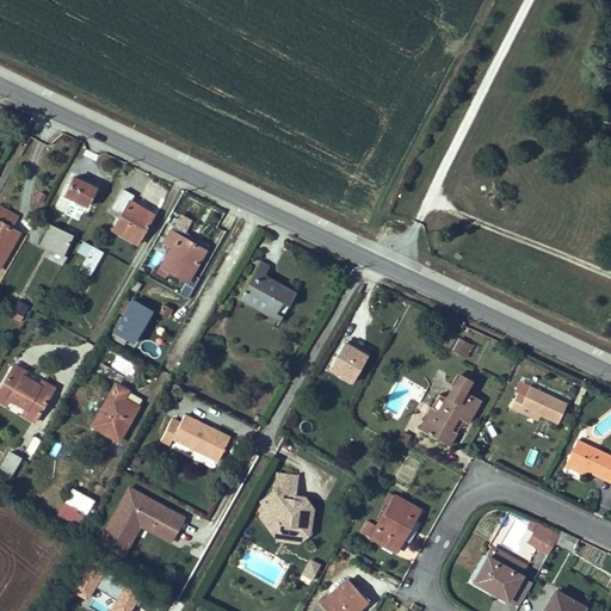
[(96,187),(73,176),(63,195),(87,205),(96,187)]
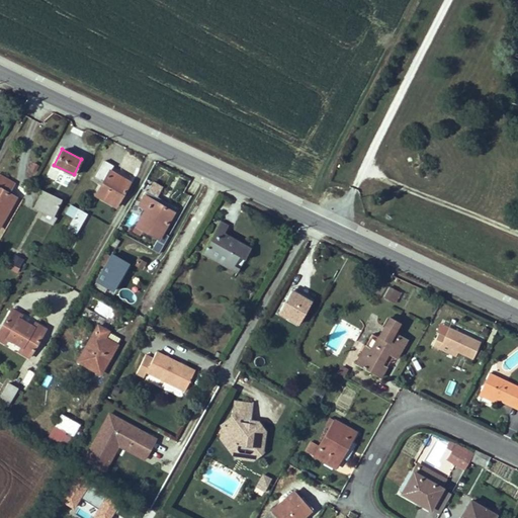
[(110,170),(113,165),(104,160),(95,176),(102,181),(95,194),(115,206),(130,181),(110,170)]
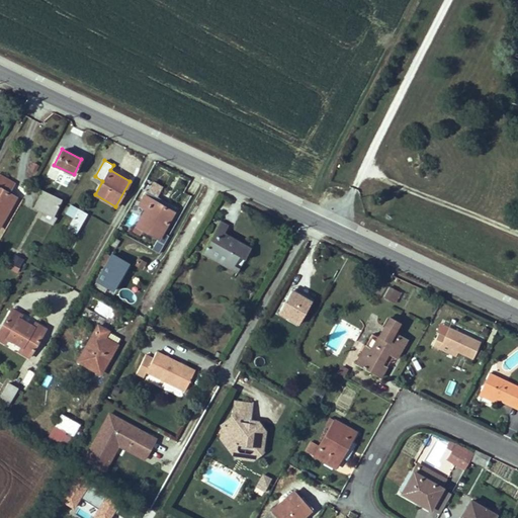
[(13,183),(0,174),(0,213),(11,194),(8,192),(13,183)]
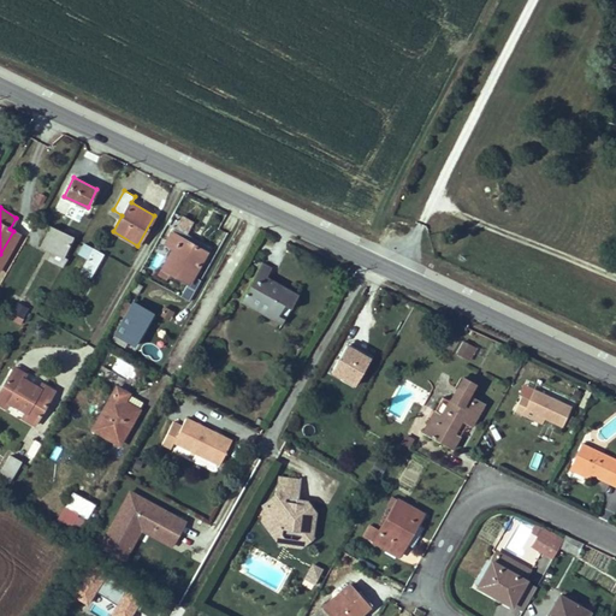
[(73,236),(51,225),(41,246),(53,252),(54,249),(65,254),(73,236)]
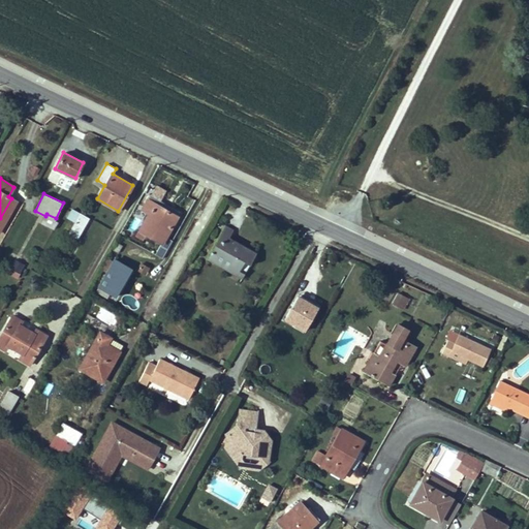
[(150,195),(148,199),(177,216),(179,213),(150,195)]
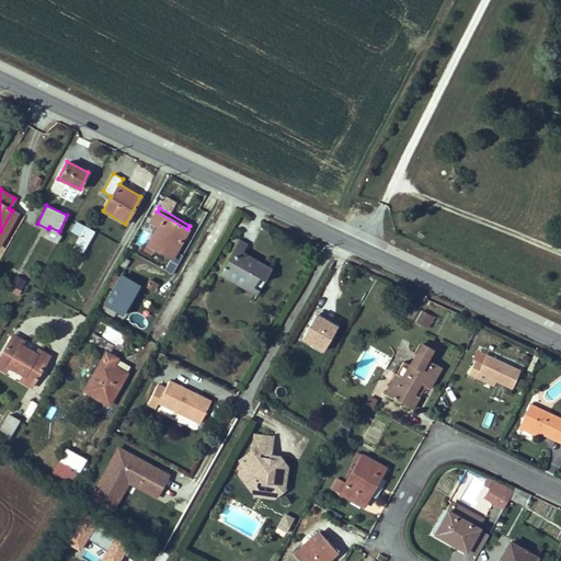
[(0,243),(18,213),(12,210),(0,231),(0,243)]
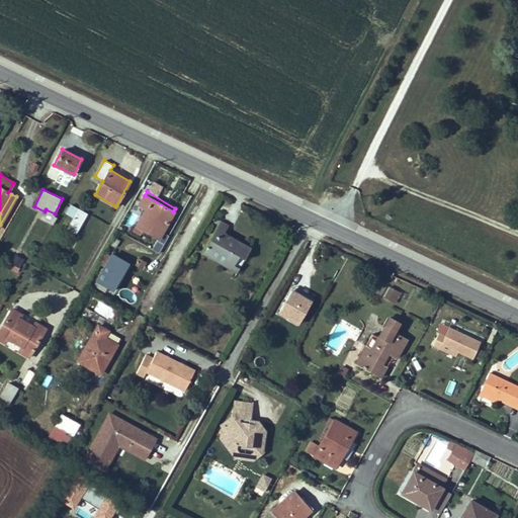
[(146,208),(137,226),(143,229),(158,238),(173,211),(145,195),(140,204),(146,208)]
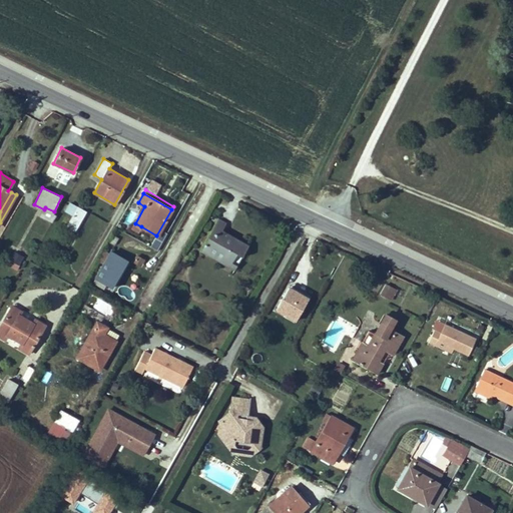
[(65,211),(72,215),(77,206),(70,202),(65,211)]
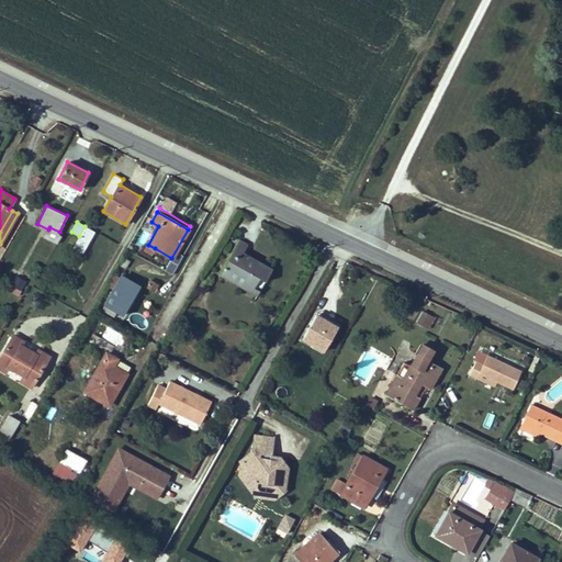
[(94,232),(85,226),(79,236),(74,248),(82,254),(94,232)]
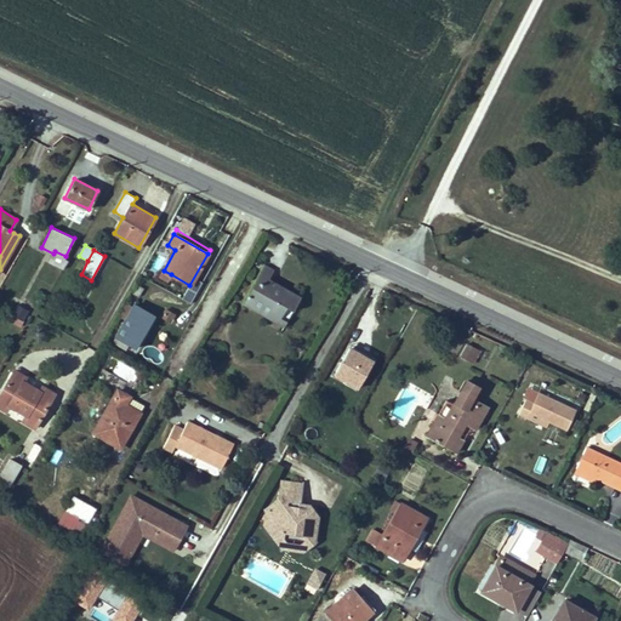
[(292,311),(300,298),(273,283),(271,286),(266,283),(268,280),(274,269),(265,265),(243,302),(251,307),(255,303),(280,317),(286,307),(292,311)]
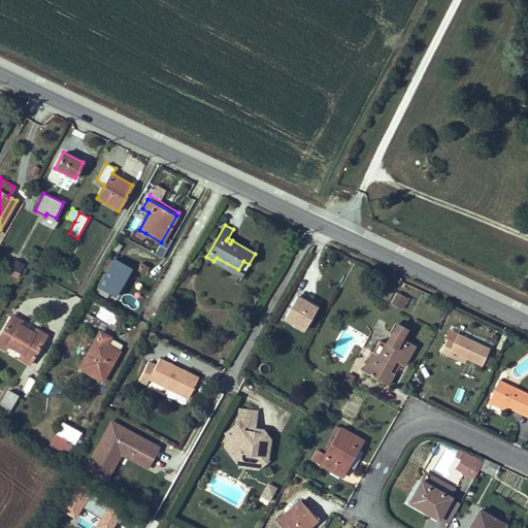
[(142,238),(145,233),(139,230),(136,234),(142,238)]
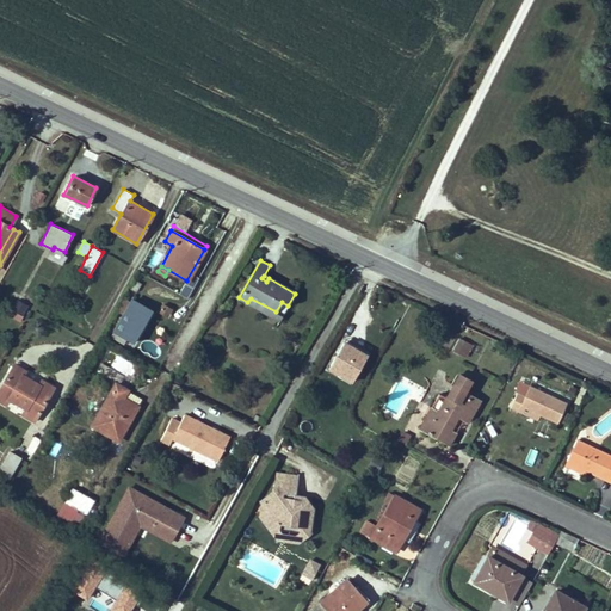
[(141,284),(136,281),(131,288),(137,291),(141,284)]
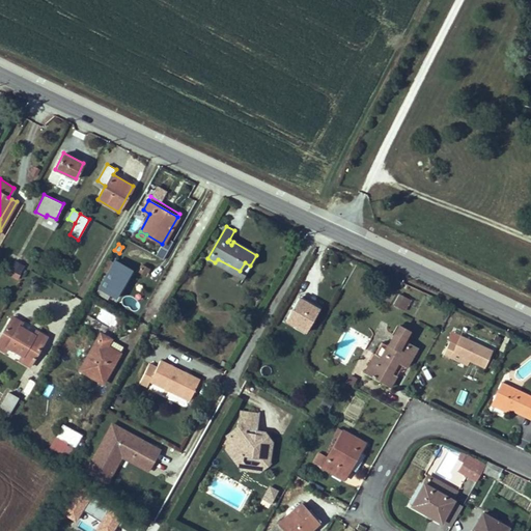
[(29,262),(12,253),(9,259),(26,269),(29,262)]
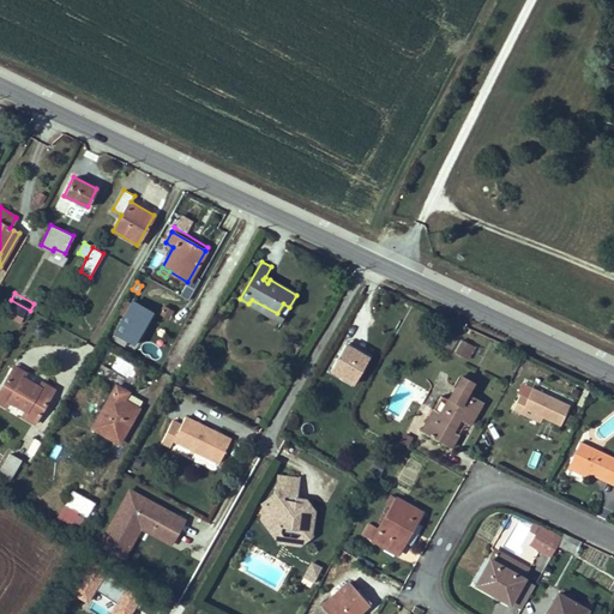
[(277,313),(252,300),(248,304),(281,323),(283,318),(277,313)]
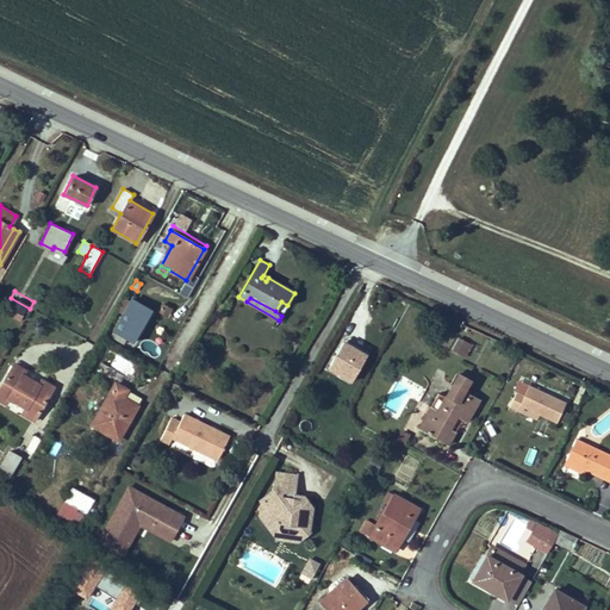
[(123,312),(113,330),(134,342),(151,311),(131,299),(129,302),(124,299),(118,309),(123,312)]
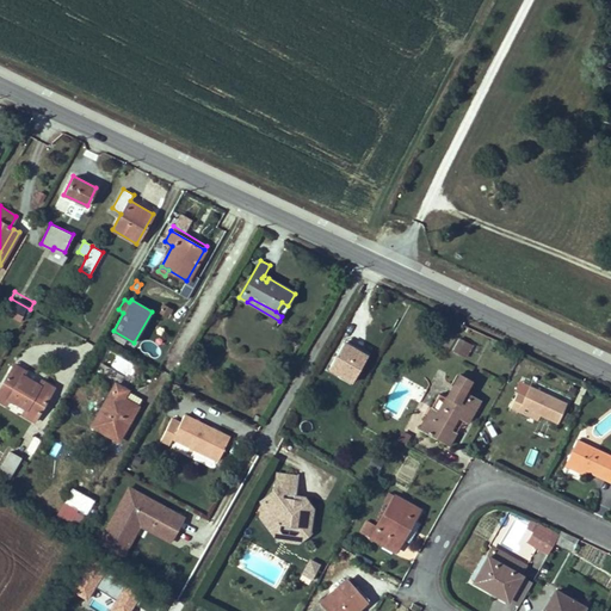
[(171,310),(164,306),(160,312),(167,315),(171,310)]
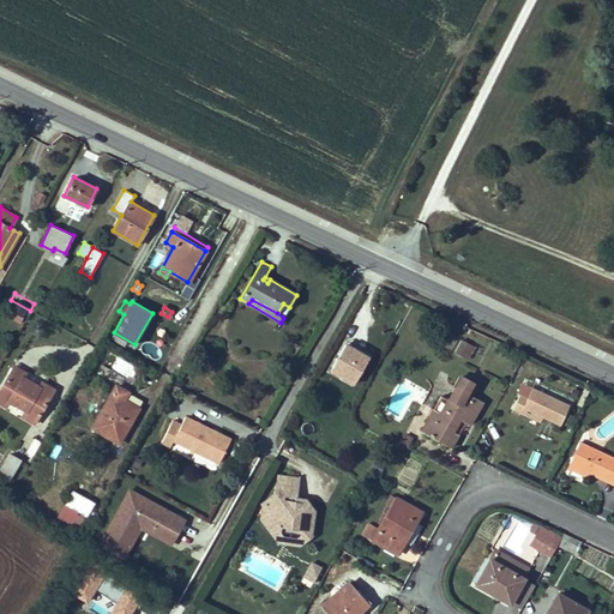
[(112,337),(132,349),(134,344),(114,332),(124,314),(119,311),(104,337),(110,341),(112,337)]
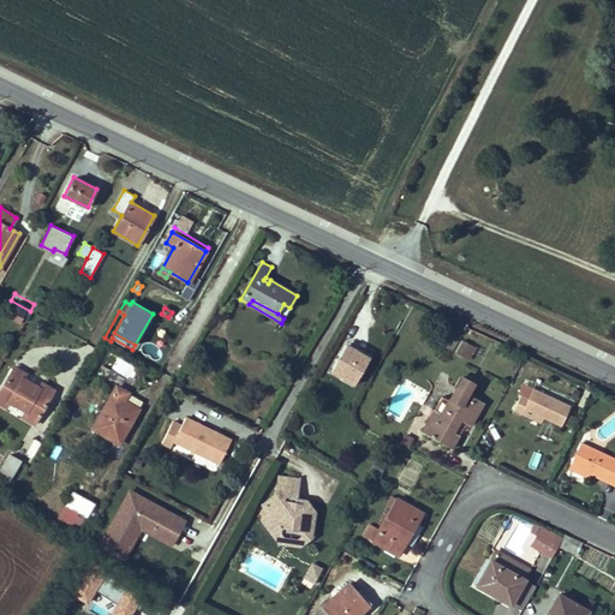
[(475,347),(463,340),(457,352),(465,357),(469,350),(472,351),(475,347)]
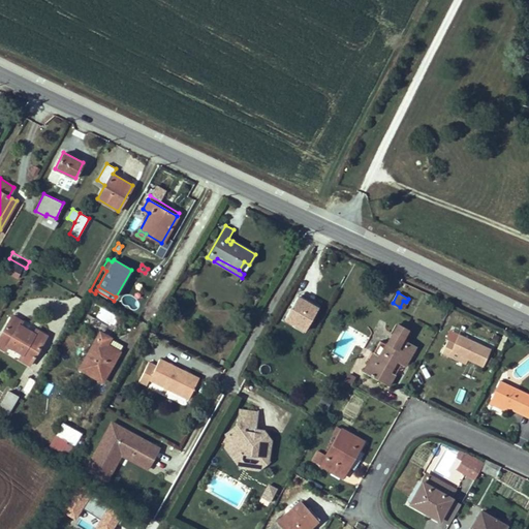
[(283,322),(306,334),(319,308),(297,296),(283,322)]
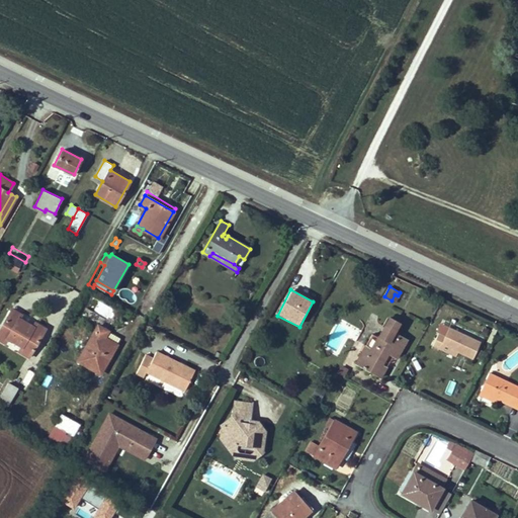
[(22,314),(12,309),(0,329),(0,339),(5,342),(8,338),(21,346),(24,342),(34,348),(46,328),(35,322),(33,326),(20,318),(22,314)]
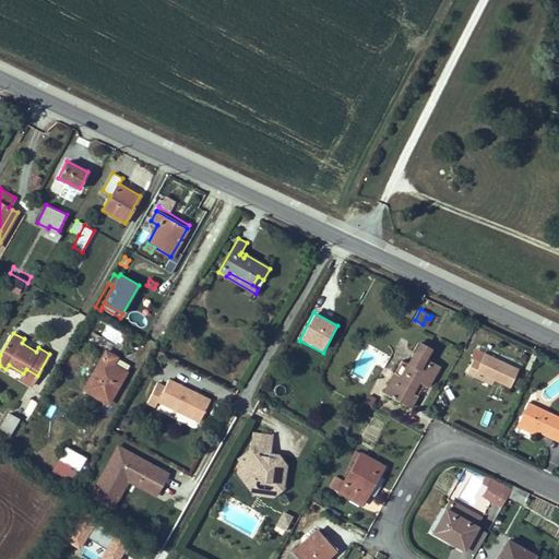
[(384,392),(404,403),(411,392),(417,381),(428,387),(439,367),(425,359),(430,349),(420,343),(408,364),(401,377),(396,385),(390,381),(384,392)]
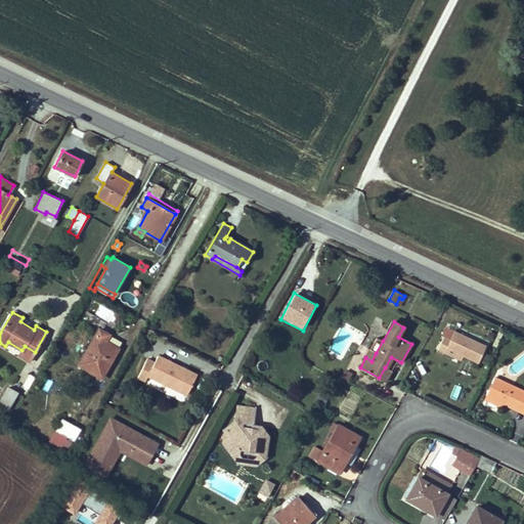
[(101,378),(118,348),(105,341),(110,335),(99,329),(79,364),(101,378)]
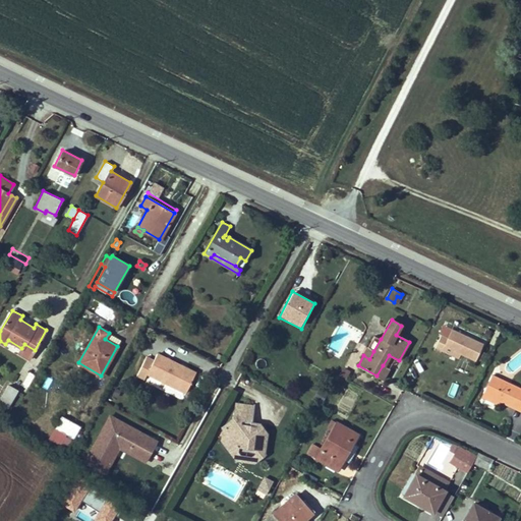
[(475,361),(482,345),(452,330),(448,338),(441,335),(435,347),(442,350),(445,346),(461,354),(475,361)]
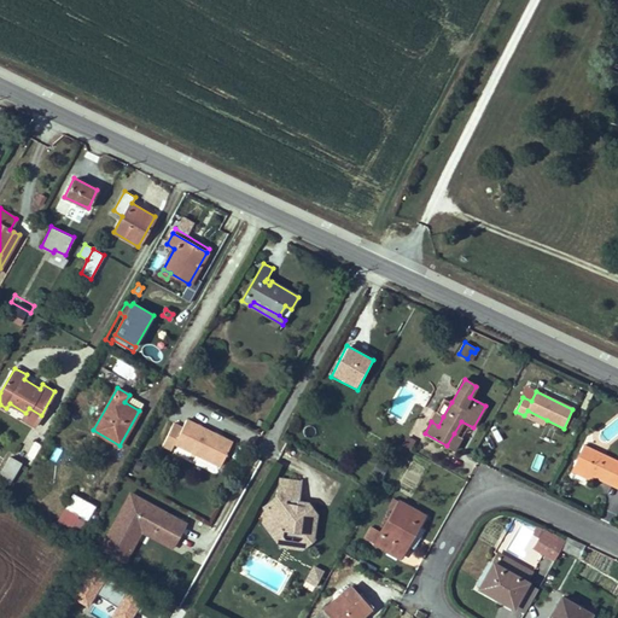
[(144,403),(129,395),(124,402),(139,410),(144,403)]
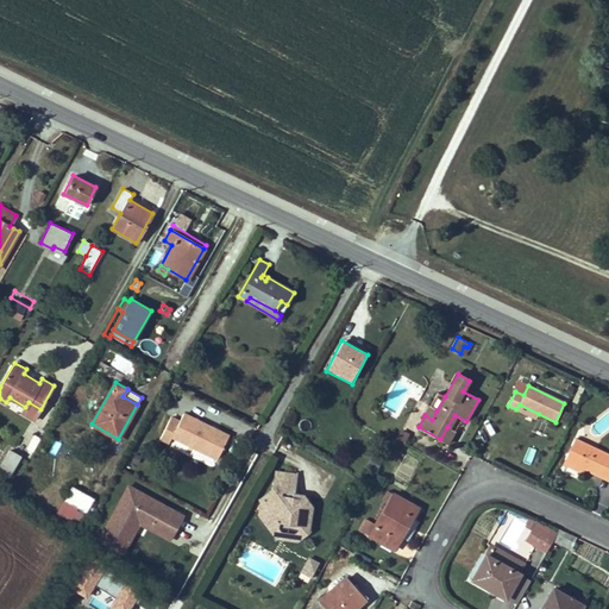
[(41,409),(29,402),(25,407),(23,412),(35,419),(41,409)]
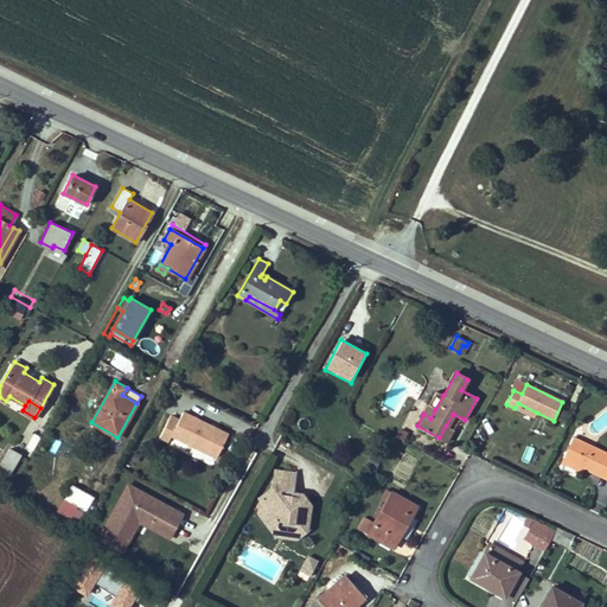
[(537,413),(518,403),(515,408),(535,417),(537,413)]
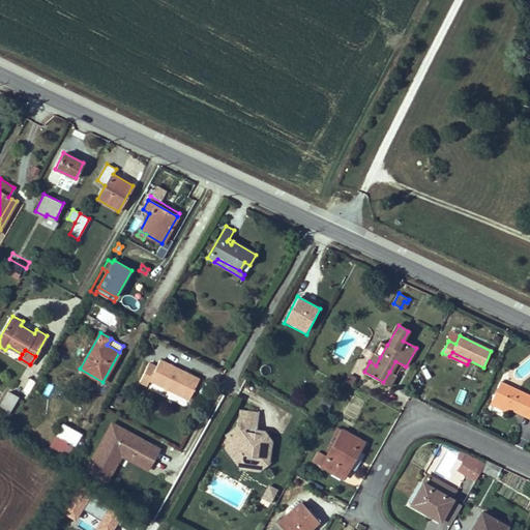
[(370,361),(376,365),(380,357),(374,354),(370,361)]
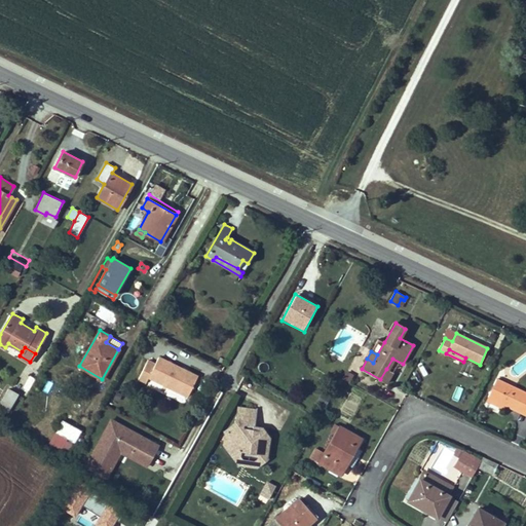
[(155,363),(148,359),(138,380),(145,383),(149,377),(187,397),(198,376),(159,357),(155,363)]
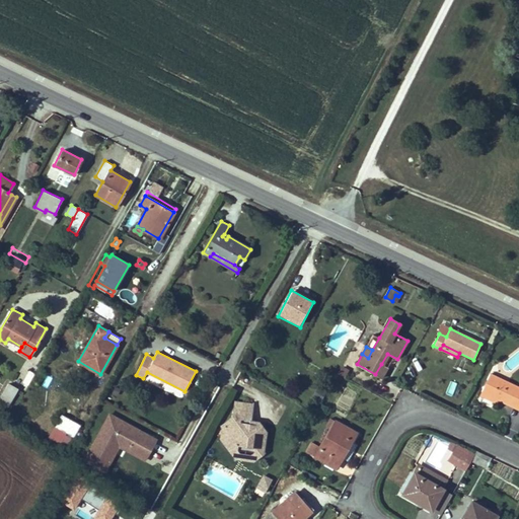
[(387,367),(381,364),(375,374),(381,378),(387,367)]
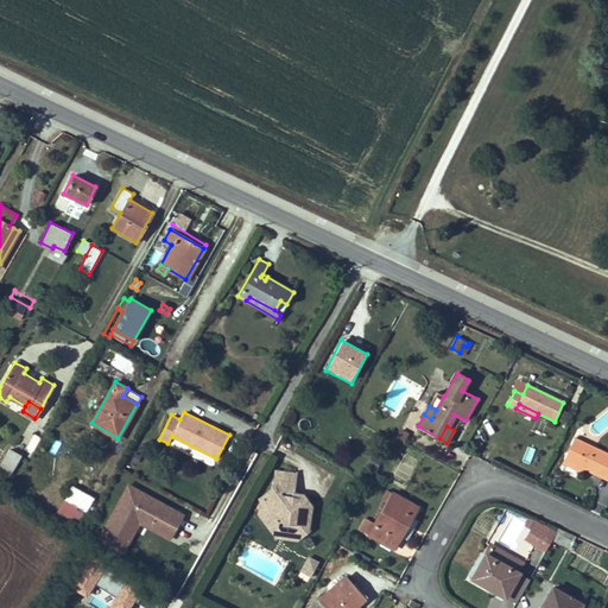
[(396,438),(404,442),(407,436),(400,430),(396,438)]
